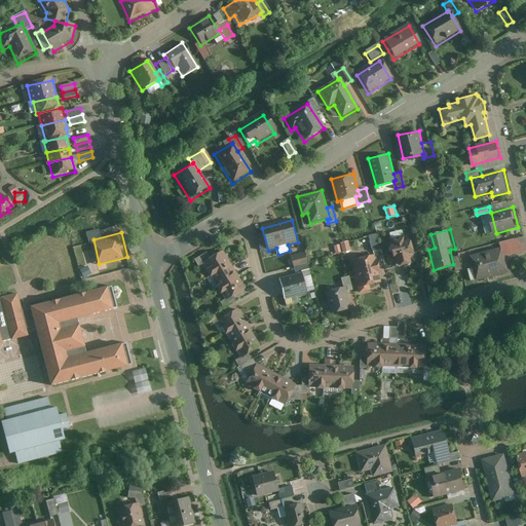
[(381,249),(377,233),(370,234),(374,251),(381,249)]
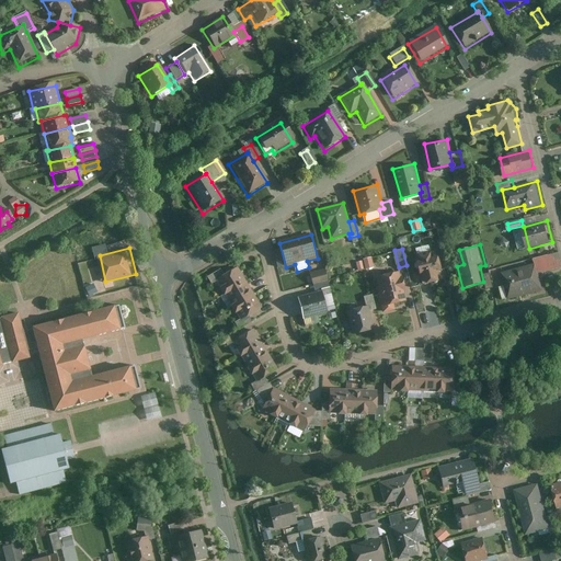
[(433,251),(418,254),(419,261),(416,264),(418,267),(421,268),(422,276),(427,275),(428,282),(439,279),(438,276),(443,270),(438,253),(434,254),(433,251)]
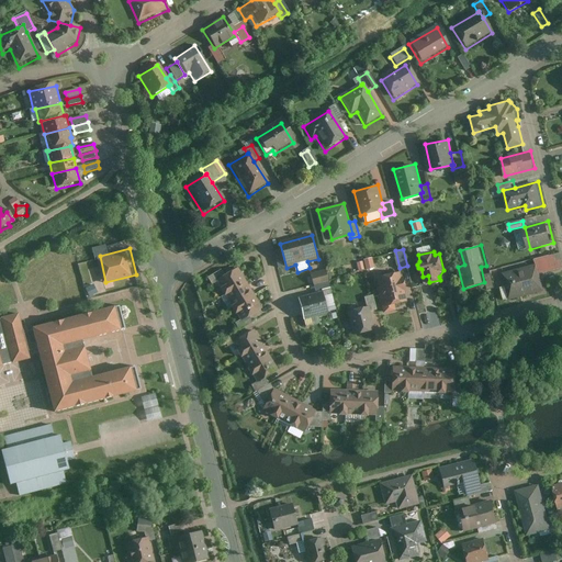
[(537,259),(539,265),(541,273),(561,267),(561,258),(558,260),(555,254),(537,259)]
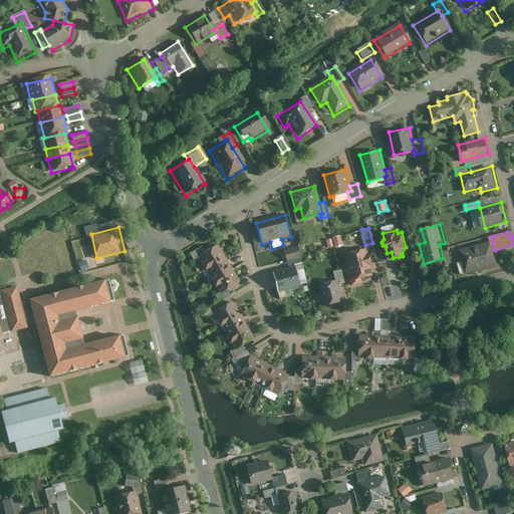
[(326,238),(328,247),(343,245),(341,236),(326,238)]
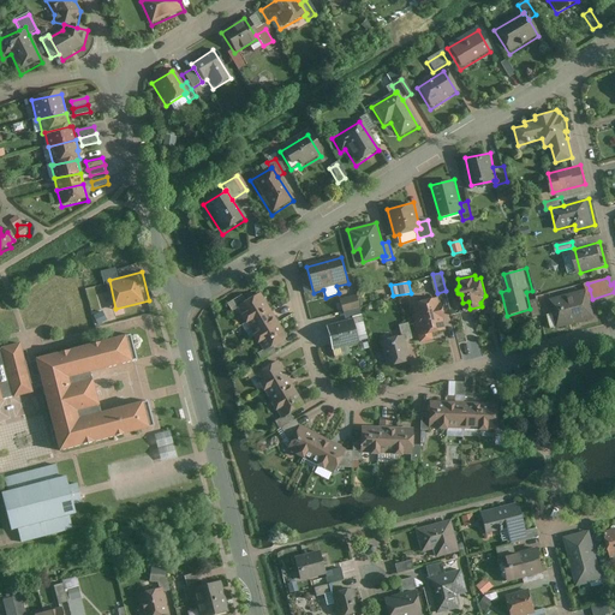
[(590,290),(551,298),(559,328),(597,318),(592,299),(590,290)]
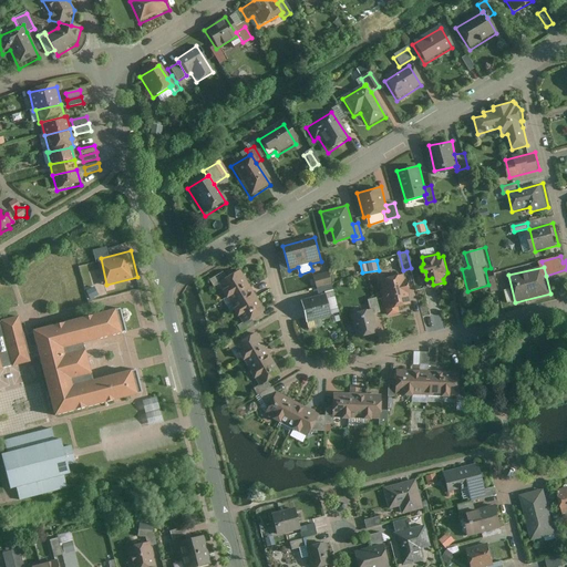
[(228,279),(220,284),(228,296),(248,285),(240,271),(228,279)]
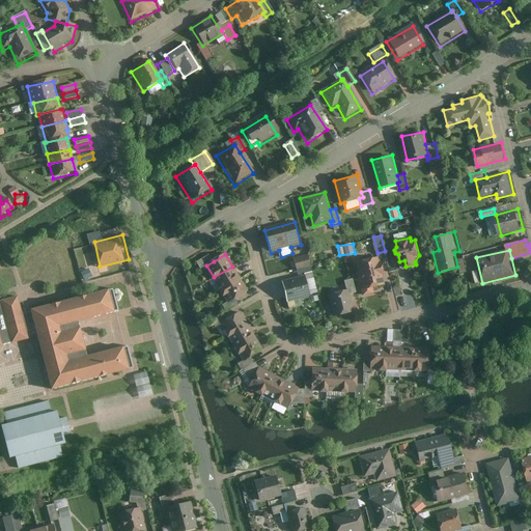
[(311,263),(308,254),(295,257),(298,268),(311,263)]
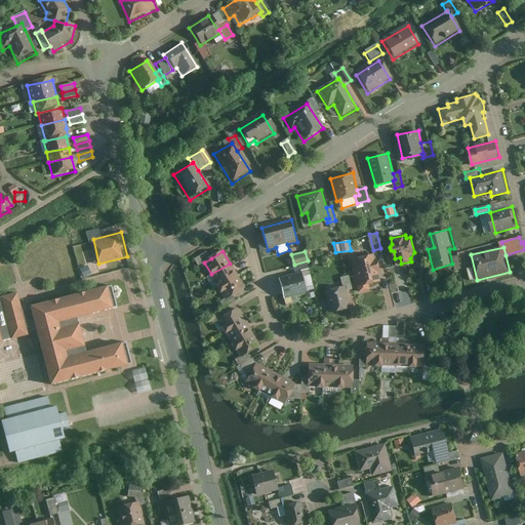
[(204,263),(211,258),(207,252),(194,260),(197,267),(204,263)]
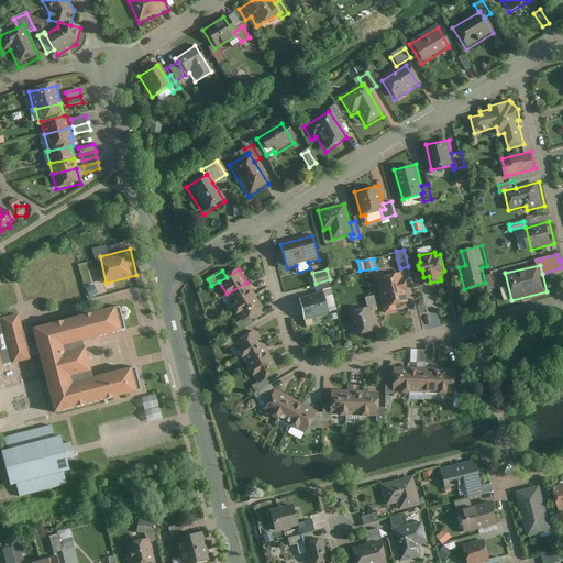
[(403,278),(401,272),(378,277),(381,287),(378,287),(384,305),(385,304),(386,307),(409,300),(407,291),(408,291),(405,278),(403,278)]
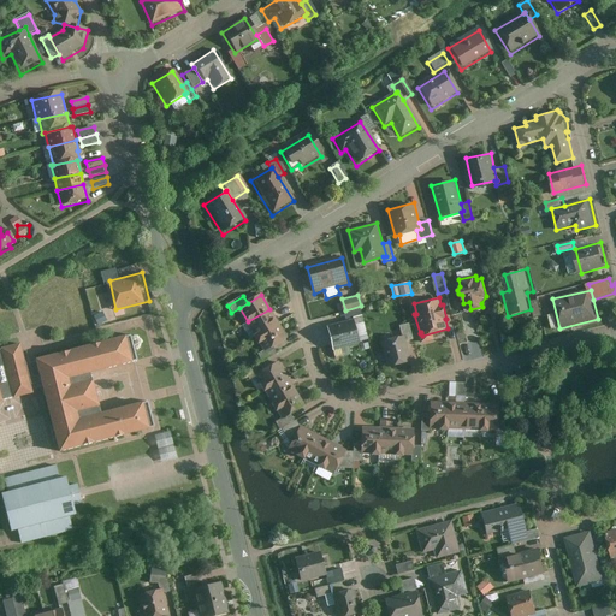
[(543,315),(538,298),(531,301),(535,317),(543,315)]
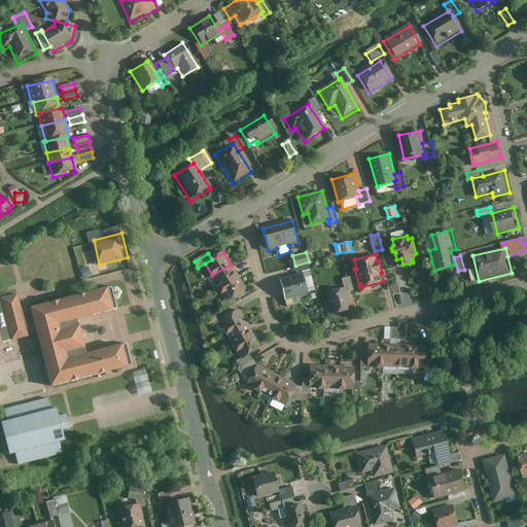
[(309,261),(295,266),(297,274),(304,272),(311,270),(309,261)]
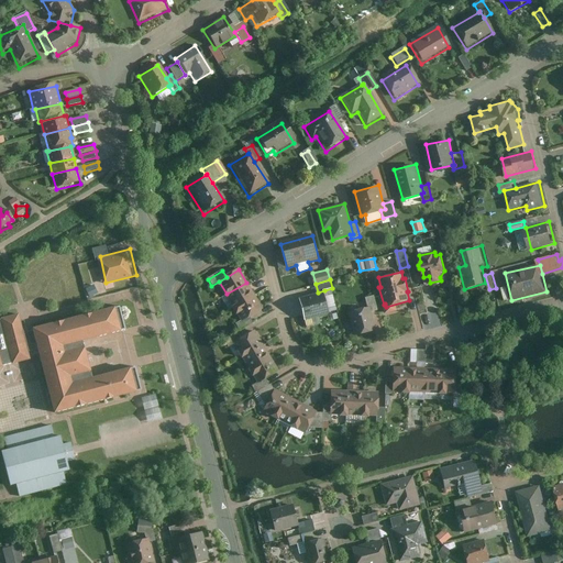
[(246,283),(227,294),(234,307),(255,295),(246,283)]
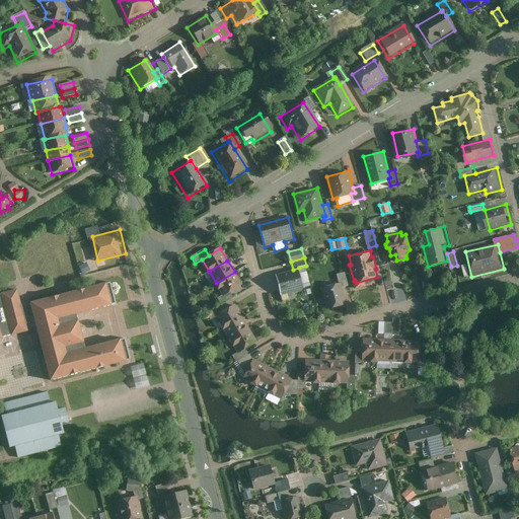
[(304,288),(299,268),(293,270),(276,274),(281,294),(304,288)]
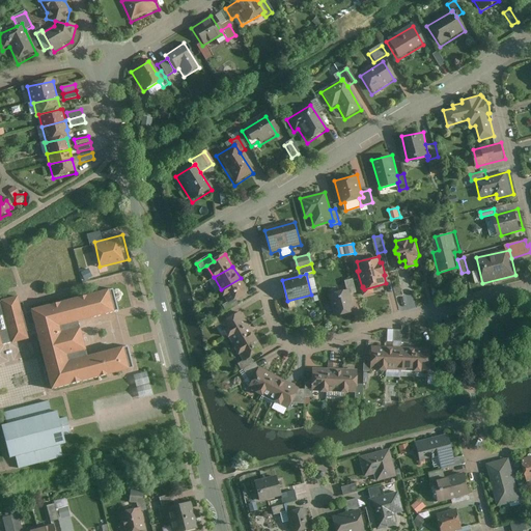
[(248,290),(241,278),(221,289),(228,301),(229,302),(235,298),(248,290)]
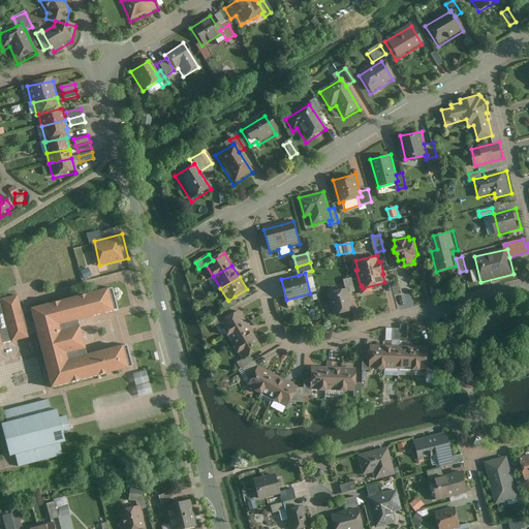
[(348,288),(349,292),(355,291),(351,277),(344,279),(346,288),(348,288)]
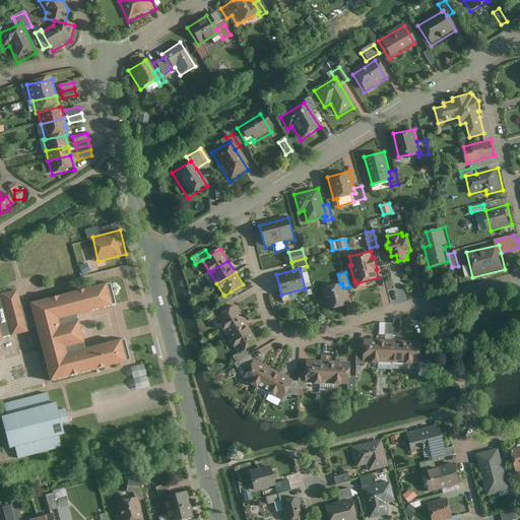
[(34,301),(35,303),(30,304),(24,306),(19,288),(16,288),(3,293),(3,294),(0,294),(0,338),(30,331),(29,326),(37,324),(53,381),(106,368),(111,366),(121,364),(132,360),(126,338),(90,347),(81,312),(117,304),(111,280),(34,301)]
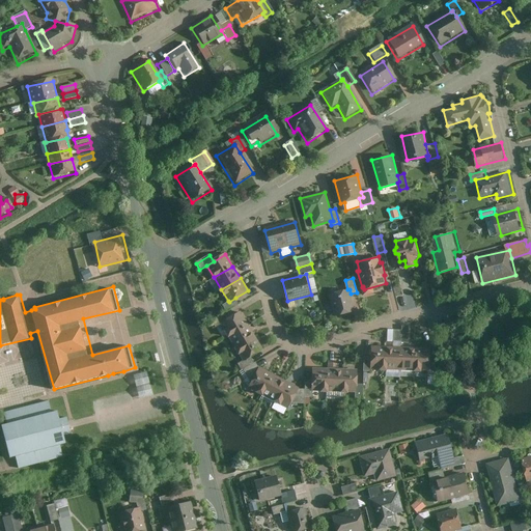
[(351,294),(350,289),(347,289),(330,295),(335,316),(356,310),(351,294)]
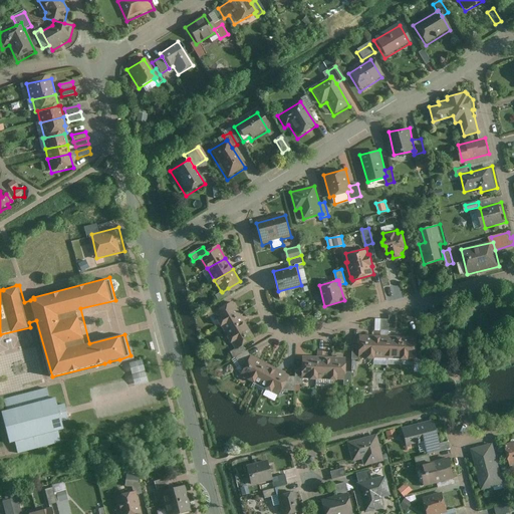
[(231,294),(228,288),(222,292),(221,291),(217,294),(221,300),(231,294)]
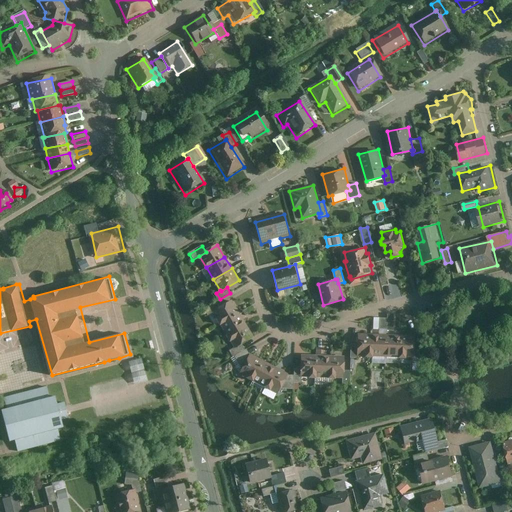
[(232,301),(221,308),(214,312),(221,324),(240,314),(232,301)]
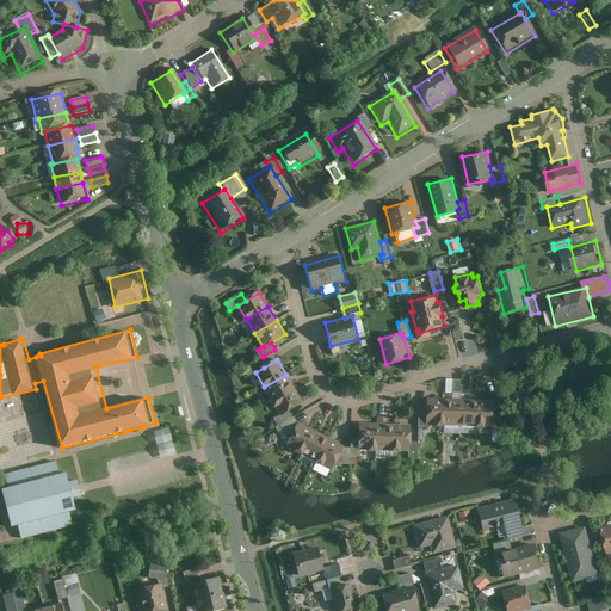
[(255,372),(264,368),(259,360),(245,369),(248,376),(255,372)]
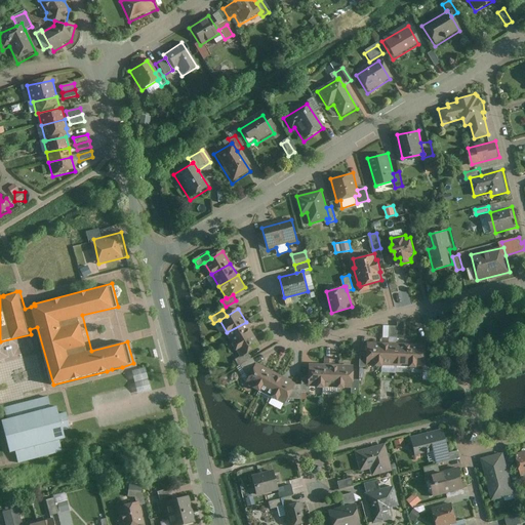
[(246,322),(227,332),(234,345),(253,333),(246,322)]
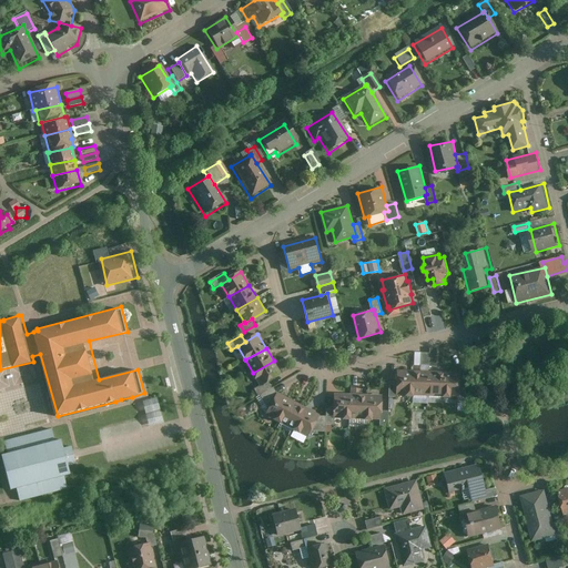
[(282,373),(274,361),(253,373),(261,386),(269,382),(282,373)]
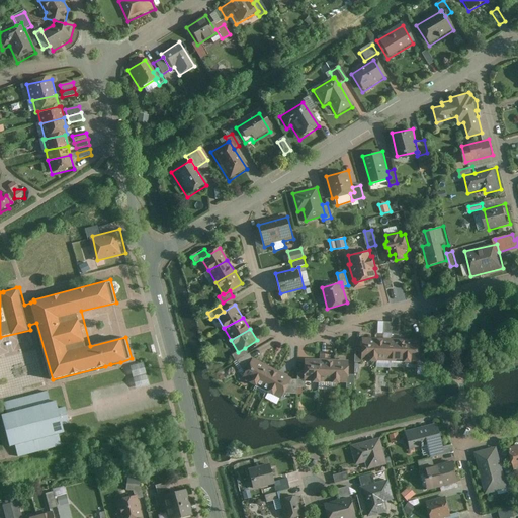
[(376,360),(377,339),(363,339),(363,348),(363,359),(376,360)]
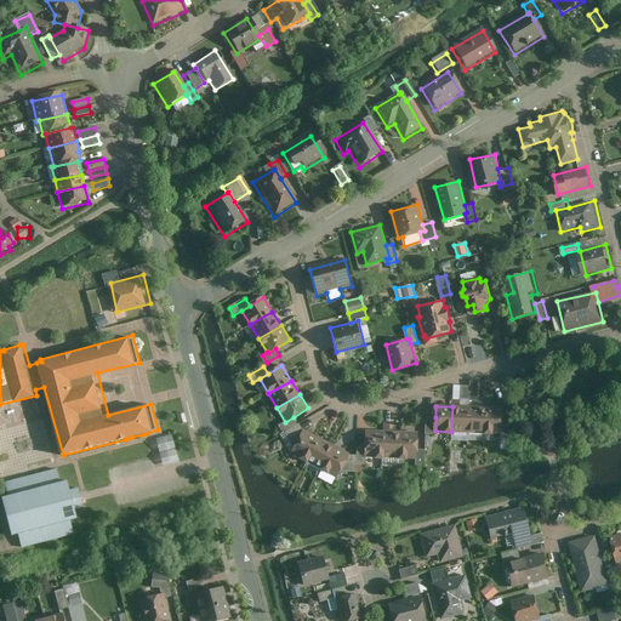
[(469,408),(453,406),(451,432),(468,433),(469,408)]
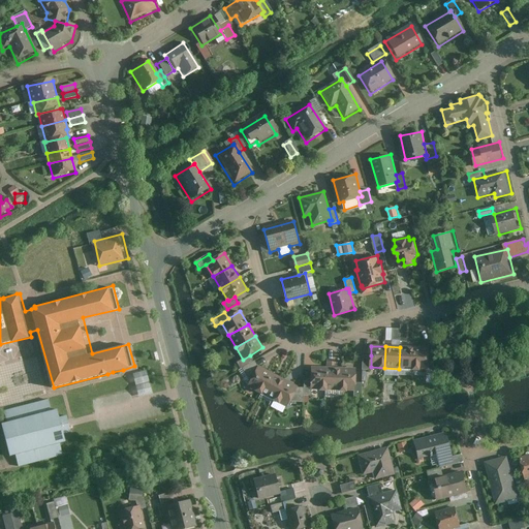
[(414,347),(400,347),(399,369),(413,369),(414,347)]
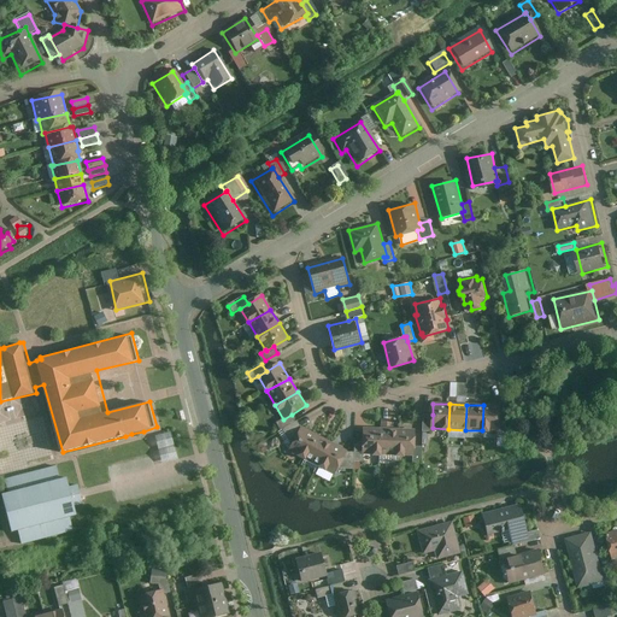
[(501,405),(483,405),(482,430),(499,430),(501,430),(501,422),(501,405)]
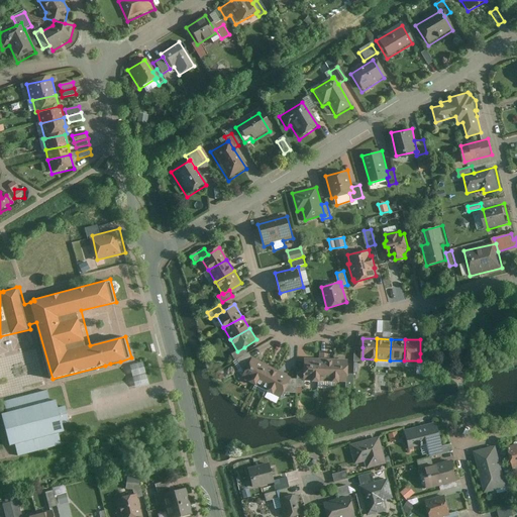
[(247,353),(244,347),(237,351),(232,354),(235,360),(237,359),(247,353)]
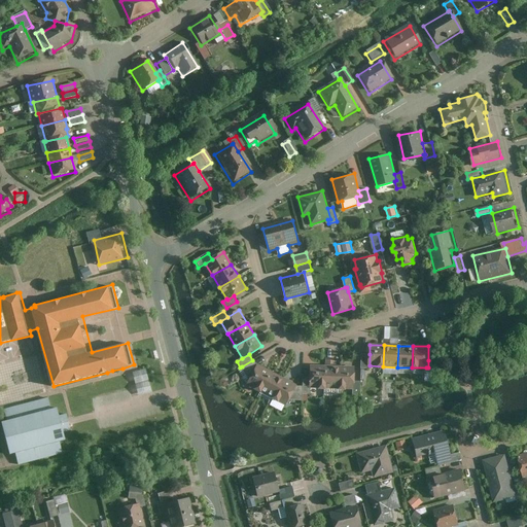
[(252,360),(242,366),(249,380),(257,365),(254,359),(252,360)]
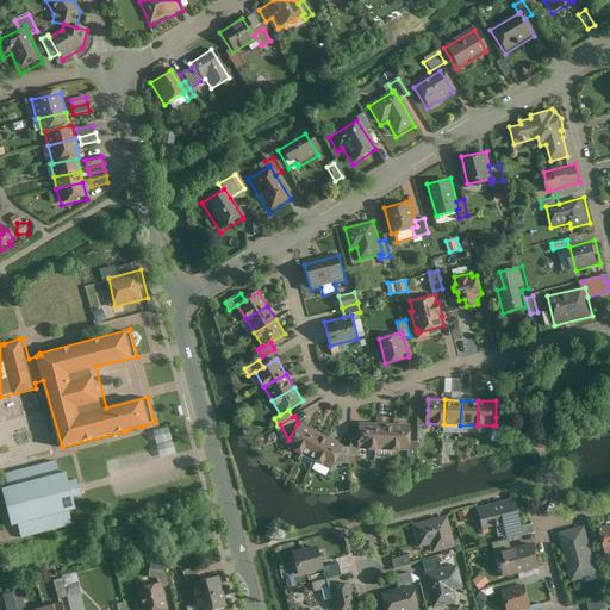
[(302,454),(315,429),(299,421),(298,423),(288,440),(286,446),(302,454)]
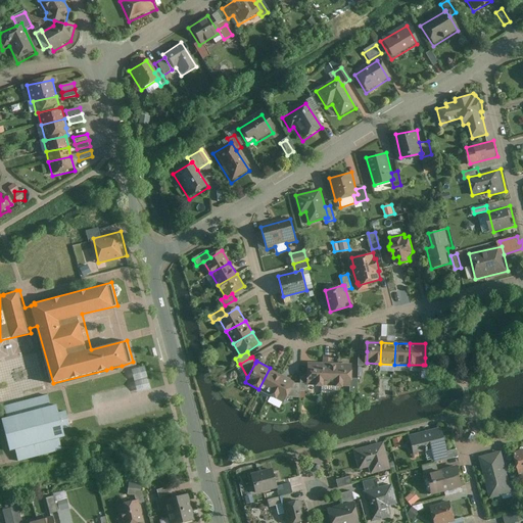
[(308,362),(308,376),(308,385),(323,385),(324,363),(308,362)]
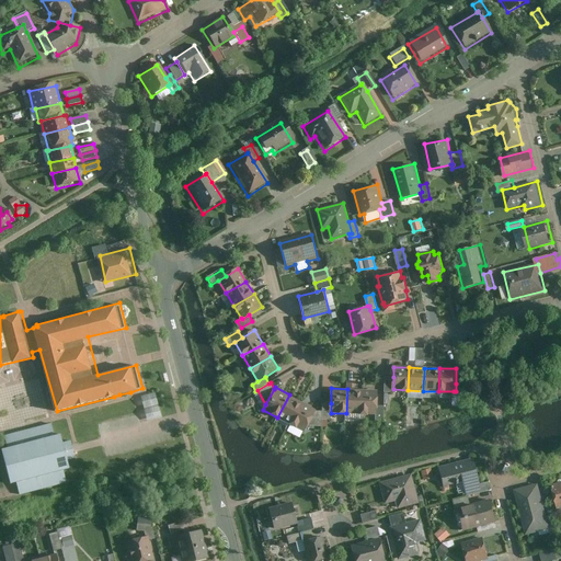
[(362,389),(347,389),(346,413),(362,414),(362,389)]
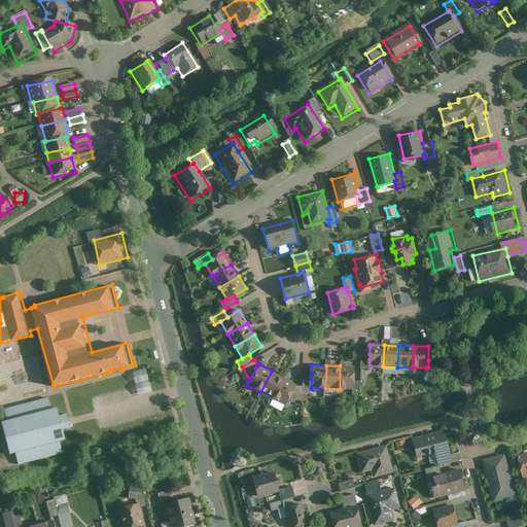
[(355,381),(355,366),(340,365),(340,389),(354,389),(355,389),(355,381)]
